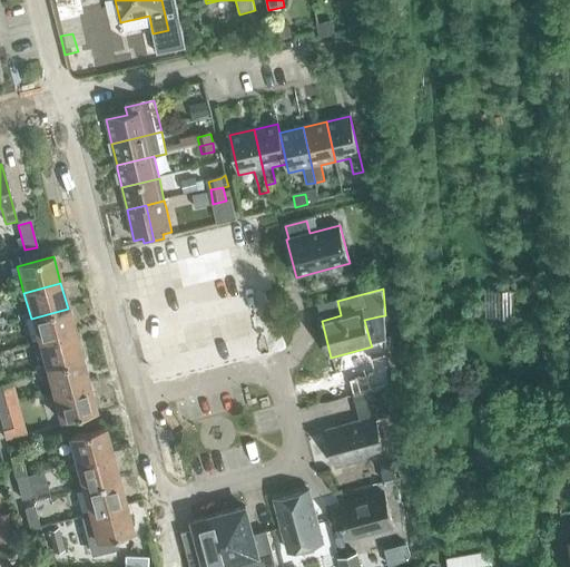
[(485,321),(512,321),(521,321),(520,291),(484,292),(485,321)]
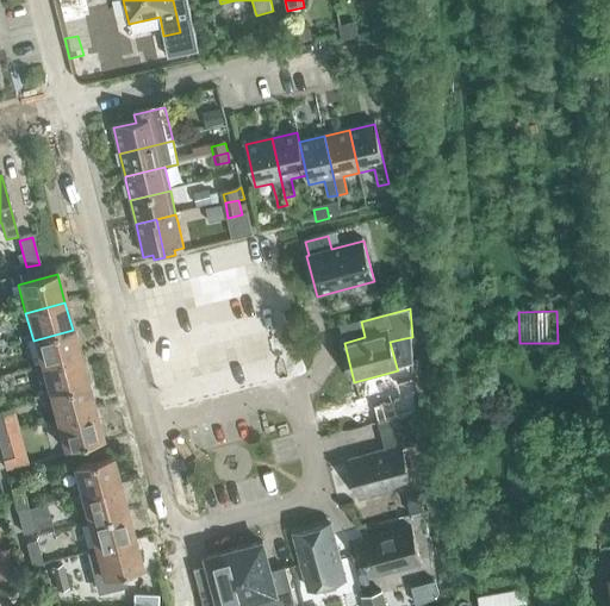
[(33,341),(41,368),(80,357),(73,330),(33,341)]
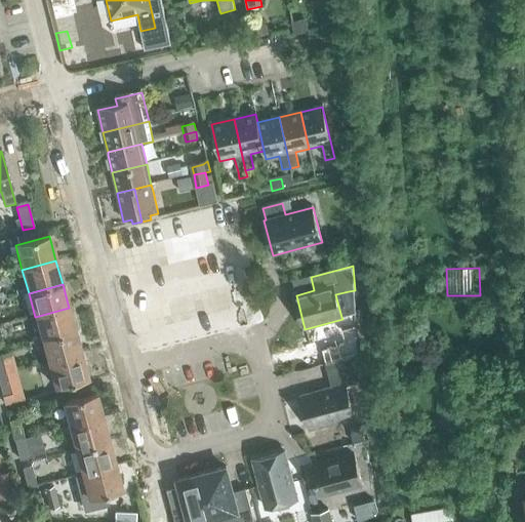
[(75,331),(69,308),(35,317),(41,340),(75,331)]
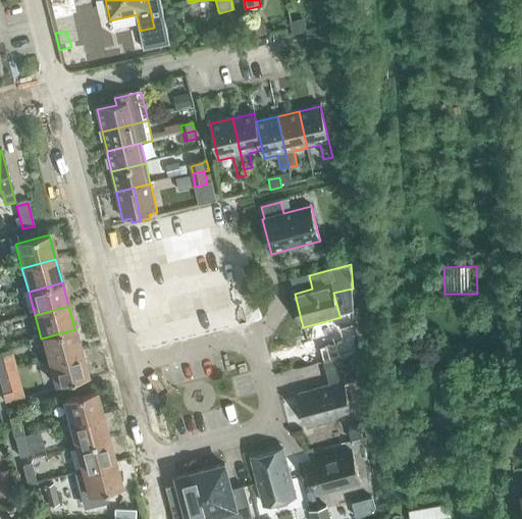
[(81,353),(74,329),(41,339),(47,362),(81,353)]
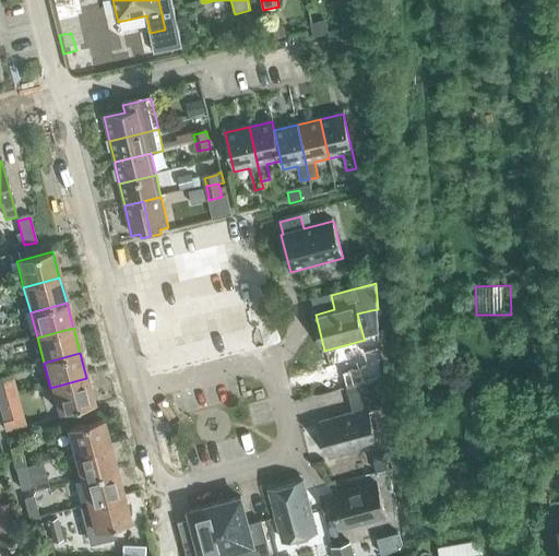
[(343,376),(331,379),(334,392),(347,389),(344,378),(343,376)]
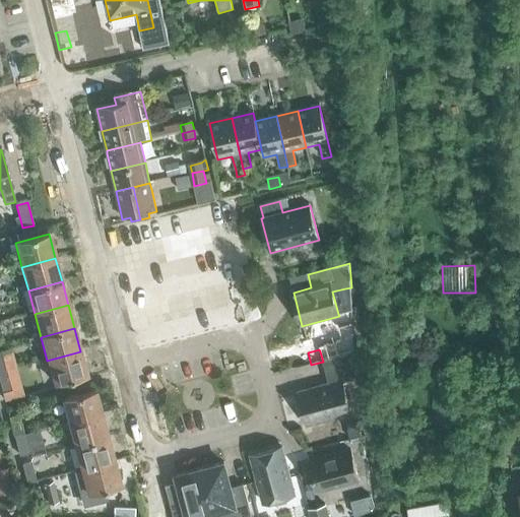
[(11,350),(1,353),(1,352),(0,352),(0,373),(6,372),(15,369),(11,350)]
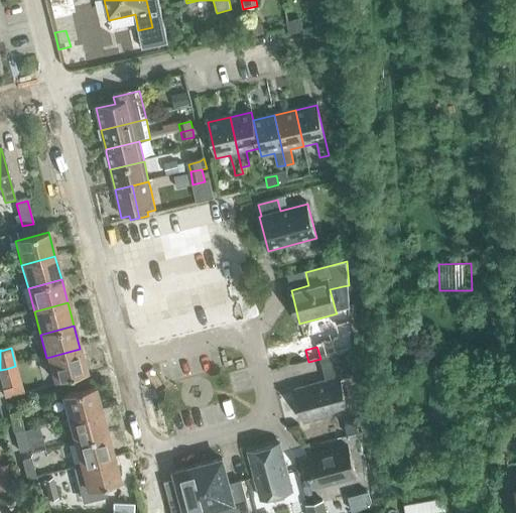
[(46,358),(53,382),(86,373),(80,349),(46,358)]
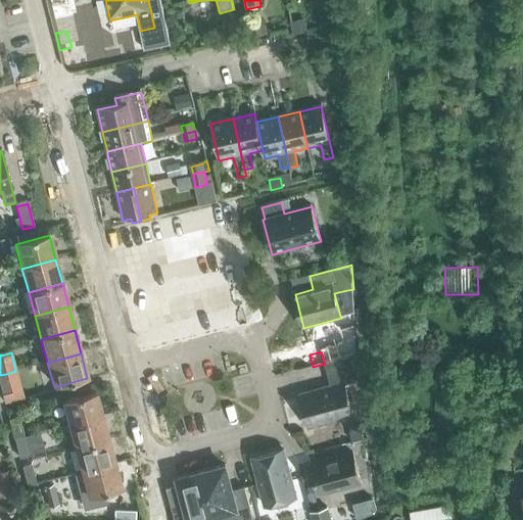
[(331,387),(300,395),(310,429),(353,417),(344,385),(360,381),(352,357),(325,364),(331,387)]
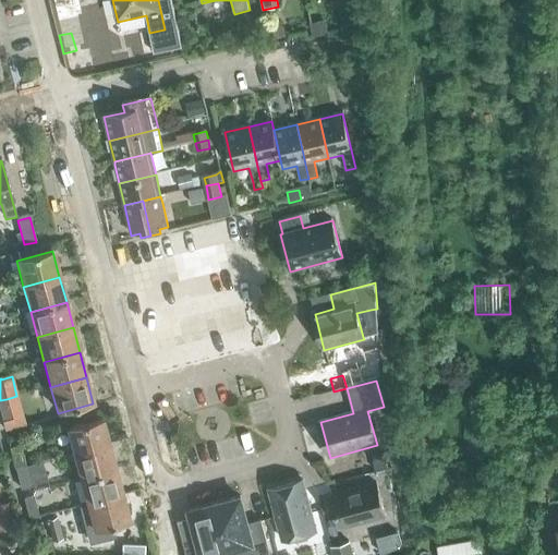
[(12,420),(7,399),(0,400),(0,411),(3,423),(12,420)]
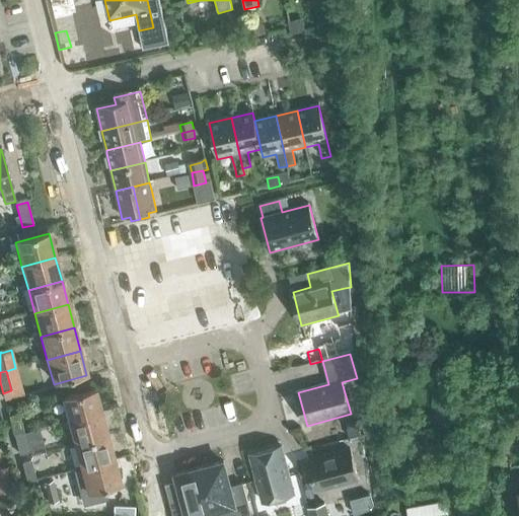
[(94,390),(62,399),(68,424),(101,415),(94,390)]
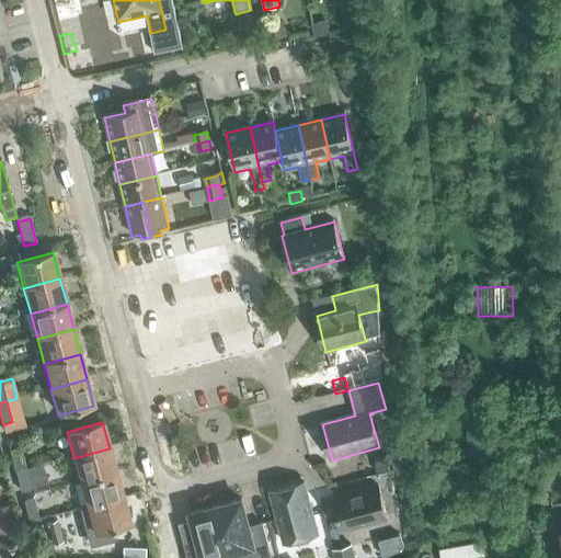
[(73,458),(80,484),(116,474),(110,448),(73,458)]
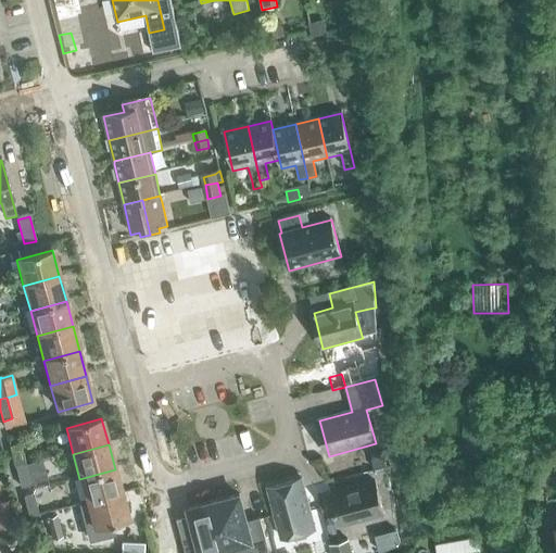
[(20,445),(10,449),(15,469),(25,466),(20,445)]
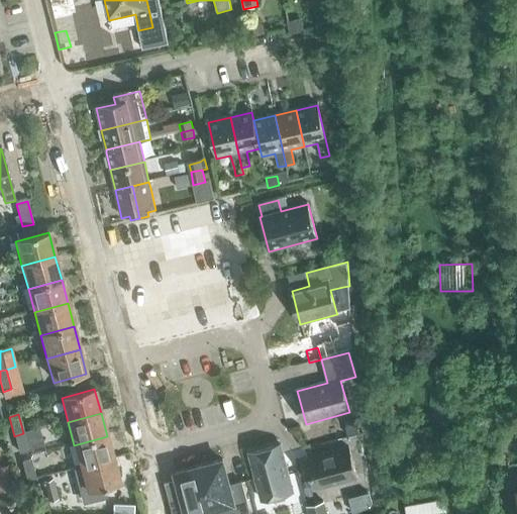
[(20,455),(33,451),(32,448),(38,446),(34,431),(23,433),(14,436),(20,455)]
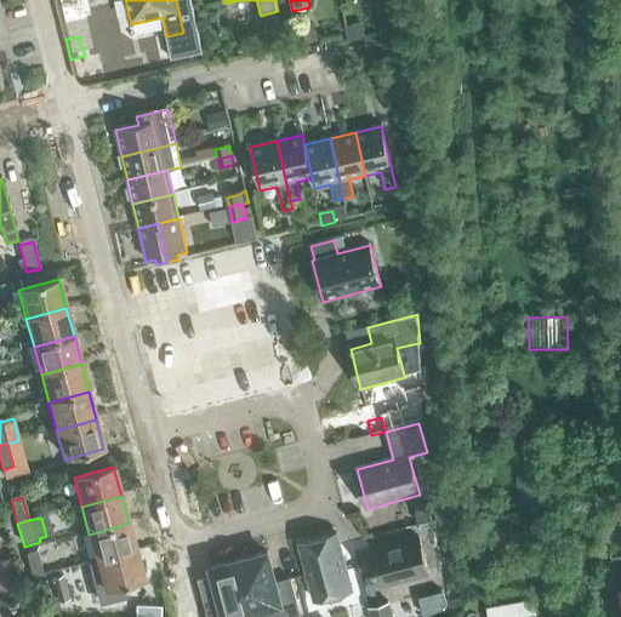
[(89,535),(96,563),(136,552),(129,524),(89,535)]
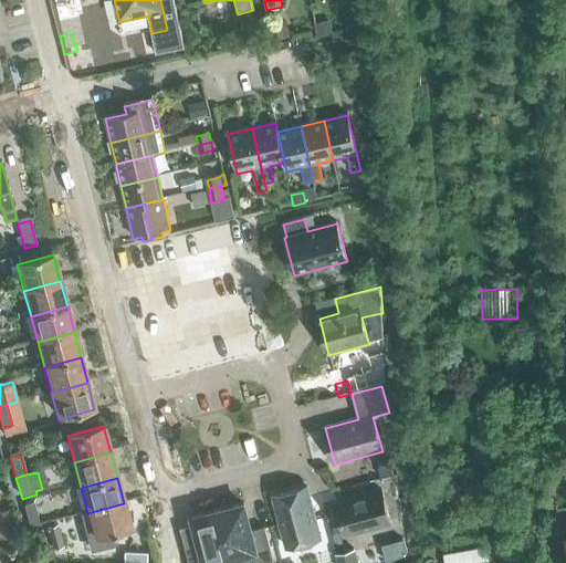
[(287,549),(322,540),(307,489),(273,498),(287,549)]
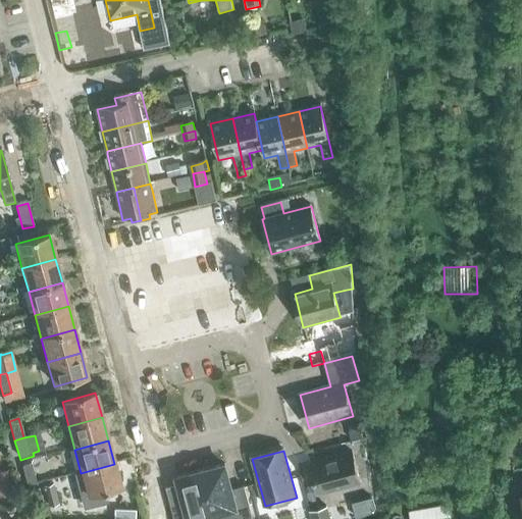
[(353,454),(310,465),(318,495),(361,483),(353,454)]
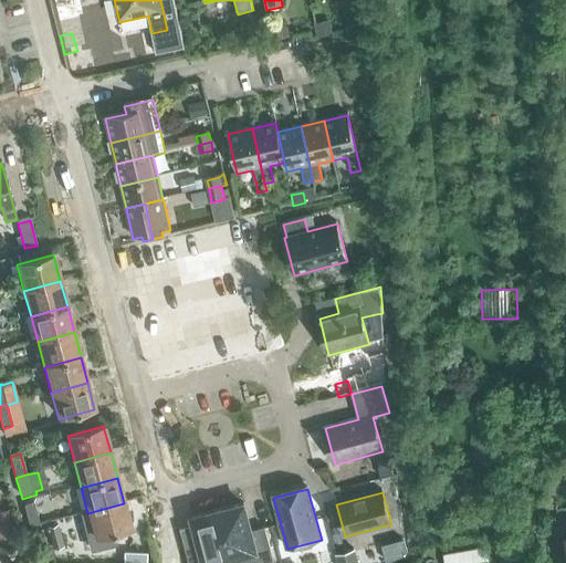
[(130,530),(124,503),(87,513),(95,539),(130,530)]
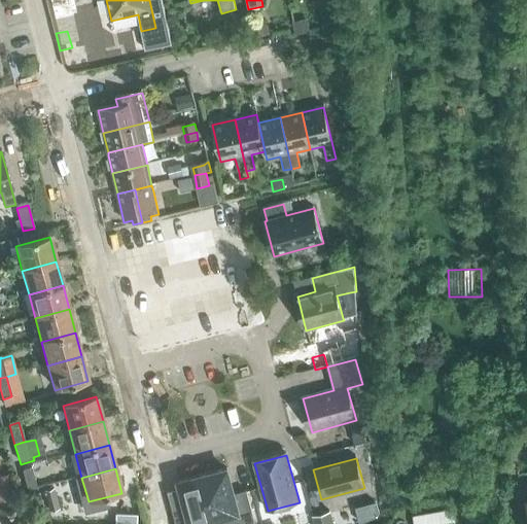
[(23,472),(28,492),(37,489),(32,469),(23,472)]
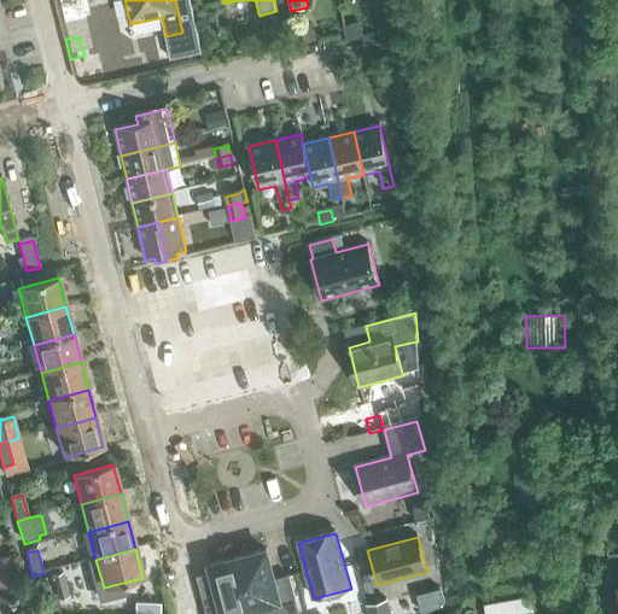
[(267,551),(239,559),(252,613),(281,613),(299,613),(290,577),(274,580),(267,551)]
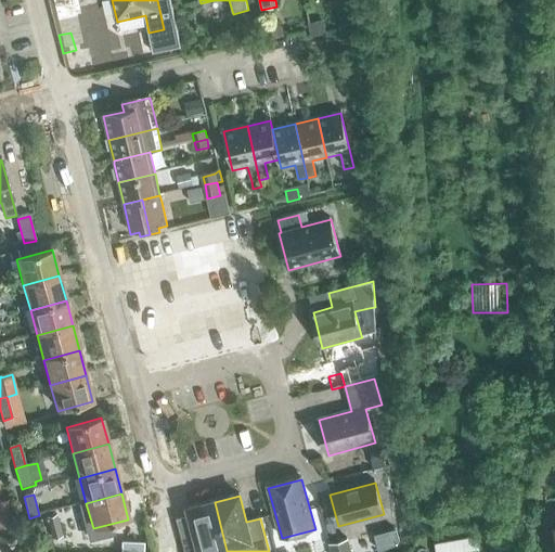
[(5,502),(0,502),(0,529),(10,528),(5,502)]
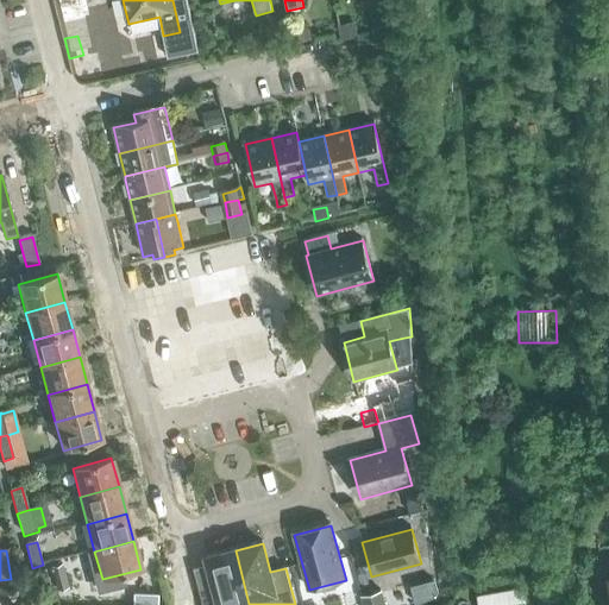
[(249,604),(236,550),(208,559),(215,587),(200,591),(203,604),(249,604)]
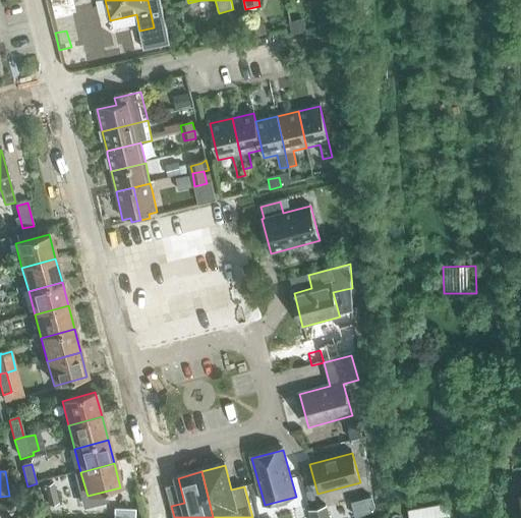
[(49,507),(58,504),(53,484),(44,486),(49,507)]
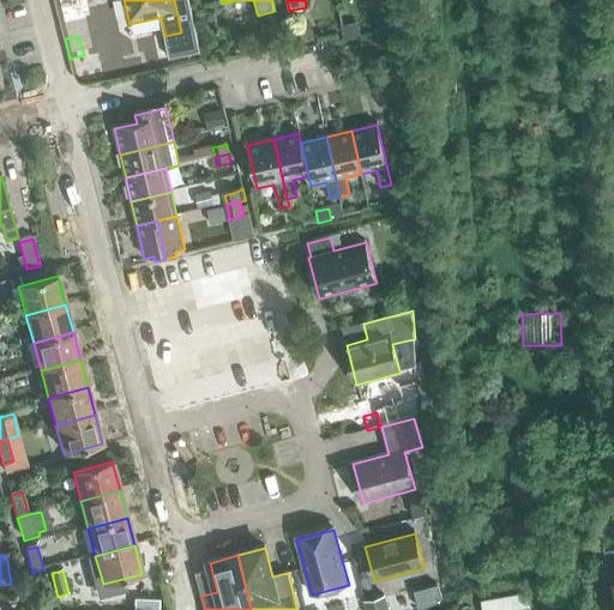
[(531,604),(529,590),(482,598),(485,609),(505,609),(531,604)]
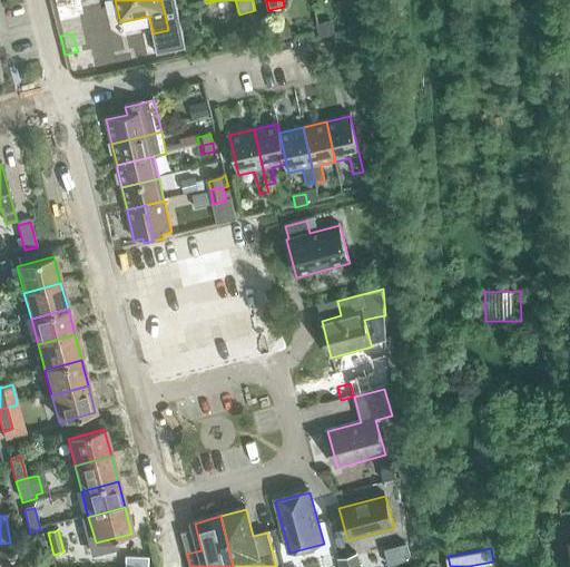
[(286,555),(288,566),(302,566),(300,553),(286,555)]
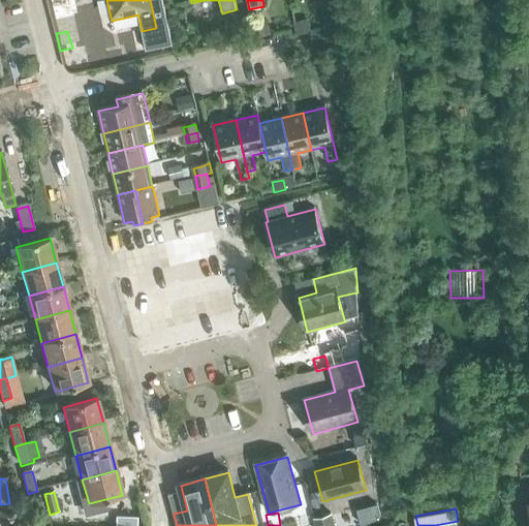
[(334,525),(331,515),(315,519),(316,525),(334,525)]
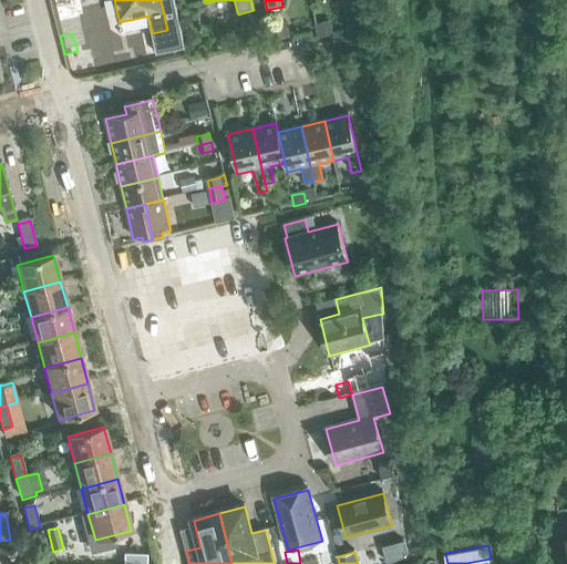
[(338,563),(337,554),(319,557),(320,563),(338,563)]
